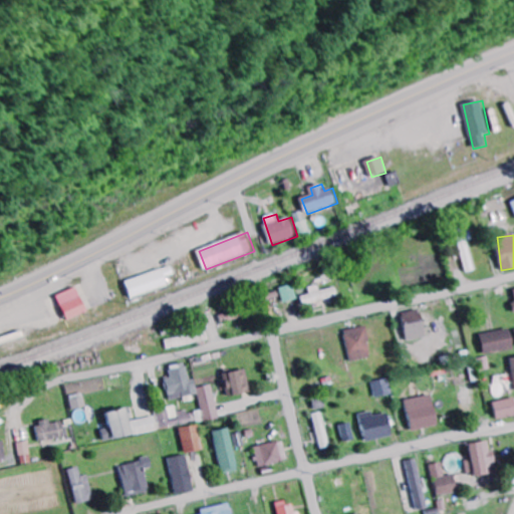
[(171,286),(168,278),(177,275),(174,266),(127,281),(134,299),(171,286)]
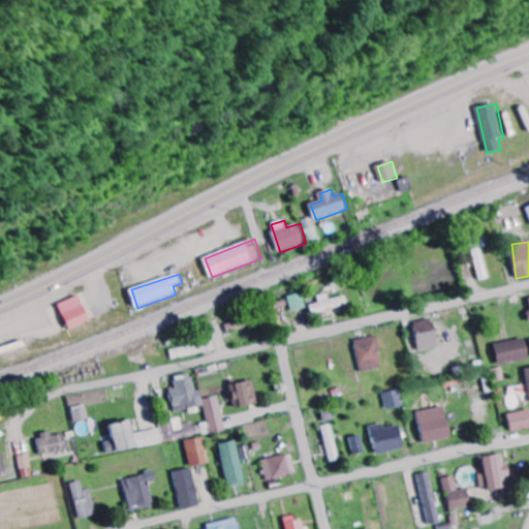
[(289,297),(292,312),(307,309),(304,293),(289,297)]
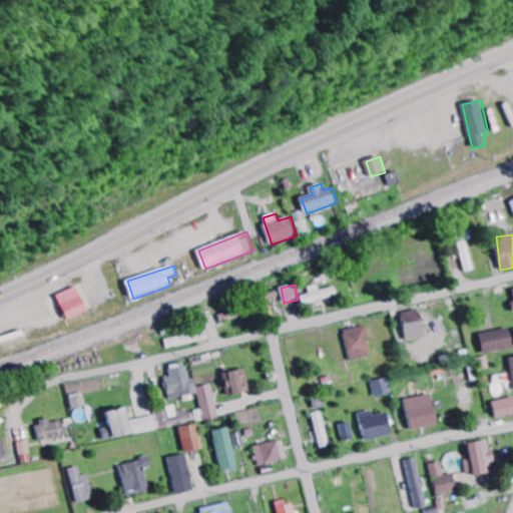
[(310,287),(311,294),(302,296),(304,304),(339,297),(337,287),(321,291),(320,286),(310,287)]
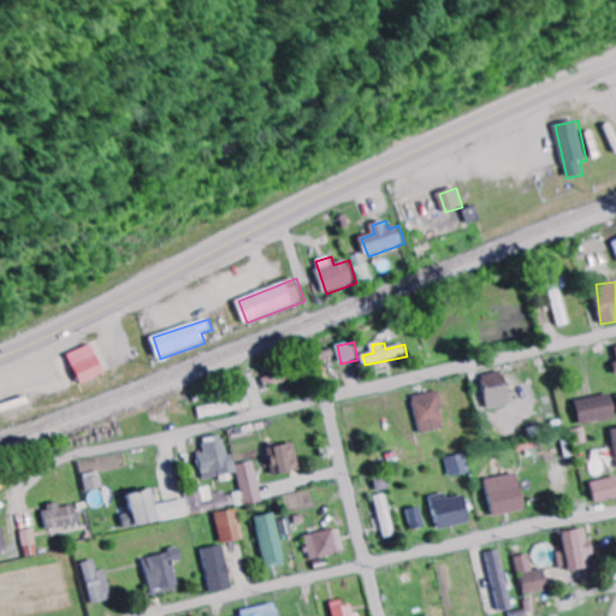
[(71,355),(84,385),(108,373),(95,344),(71,355)]
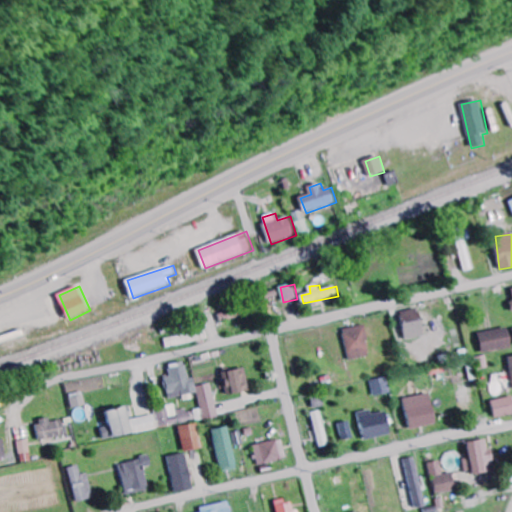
[(402,312),(405,340),(425,337),(421,309),(402,312)]
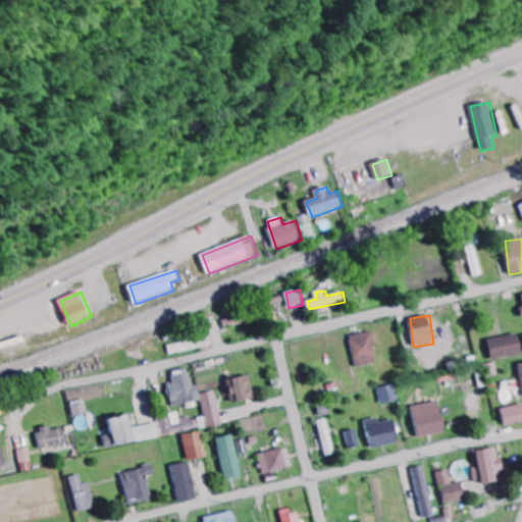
[(350,336),(358,367),(379,362),(371,331),(350,336)]
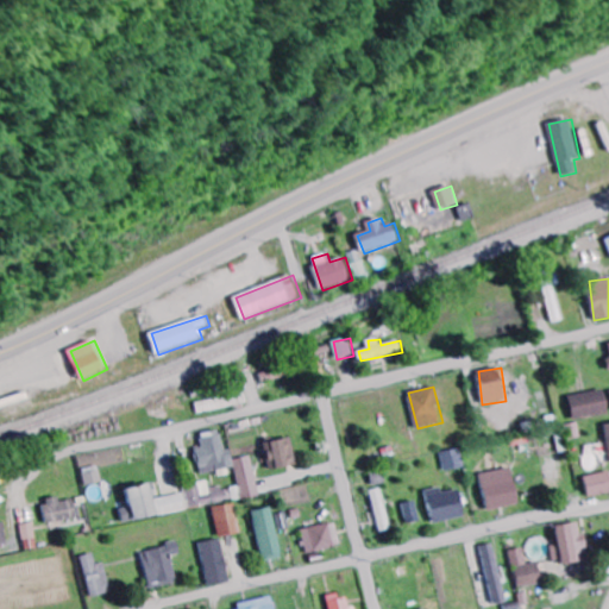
[(608,413),(608,412),(604,389),(569,397),(573,421),(608,413)]
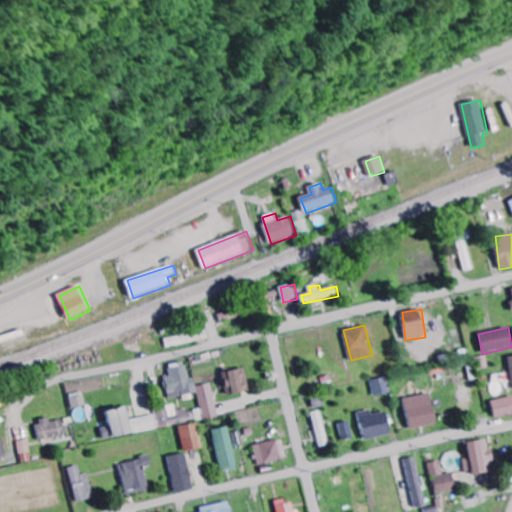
[(168,348),(210,339),(208,330),(166,339),(168,348)]
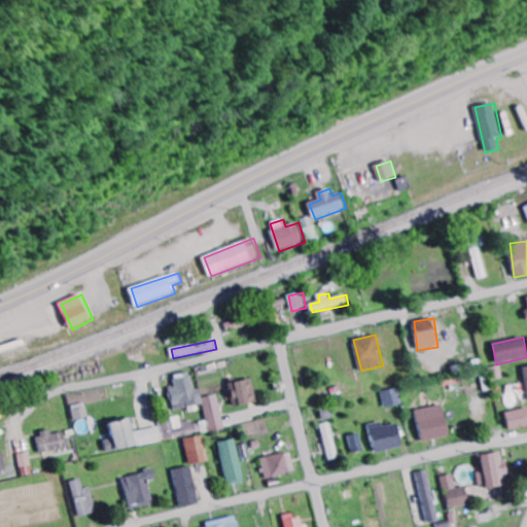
[(492,381),(502,379),(500,366),(489,369),(492,381)]
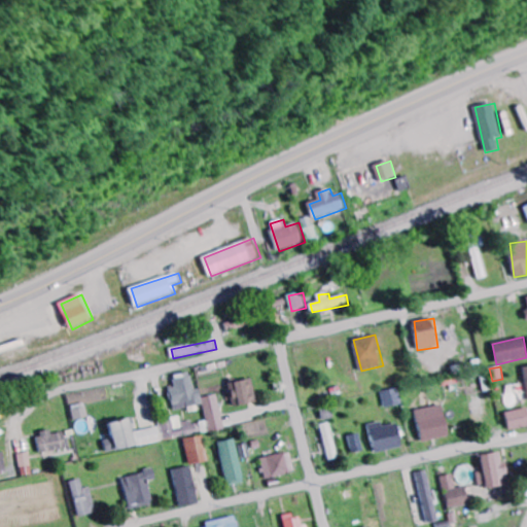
[(174,410),(203,406),(202,395),(225,391),(222,373),(199,376),(201,389),(195,390),(192,373),(175,375),(176,387),(171,388),(174,410)]
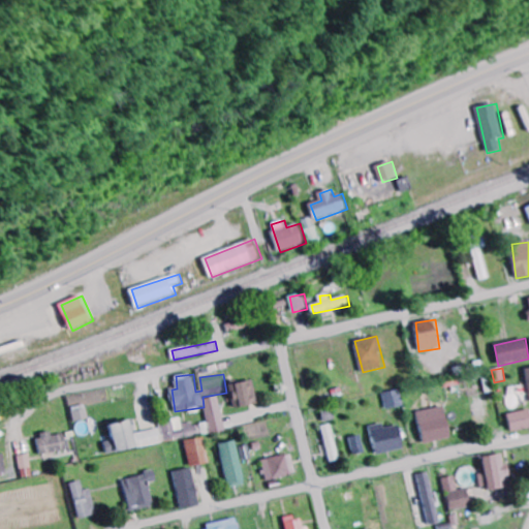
[(236,409),(259,404),(253,380),(230,385),(236,409)]
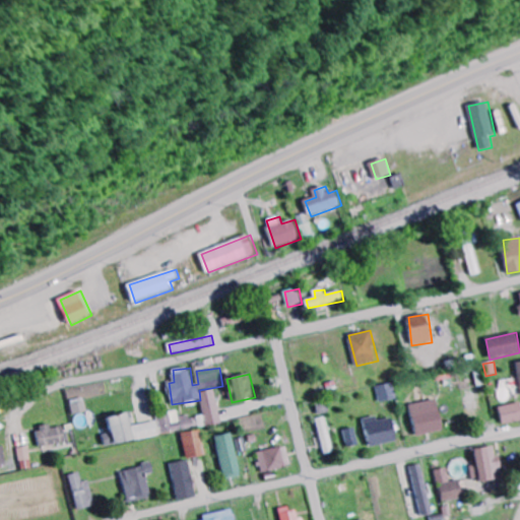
[(381,403),(397,398),(394,383),(377,387),(381,403)]
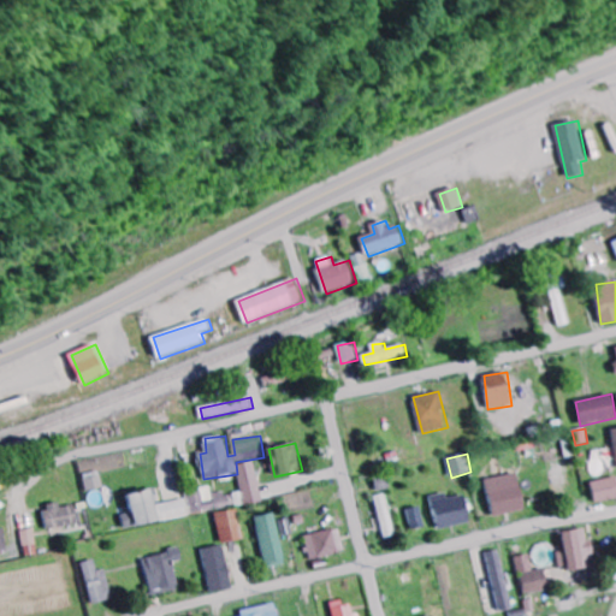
[(262,503),(256,462),(237,465),(242,492),(225,496),(224,492),(212,495),(211,489),(189,492),(193,514),(262,503)]
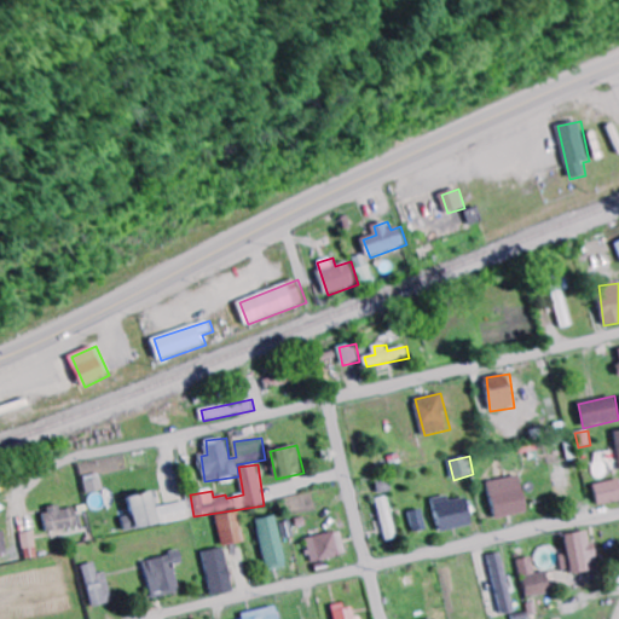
[(90,495),(106,491),(103,476),(86,480),(90,495)]
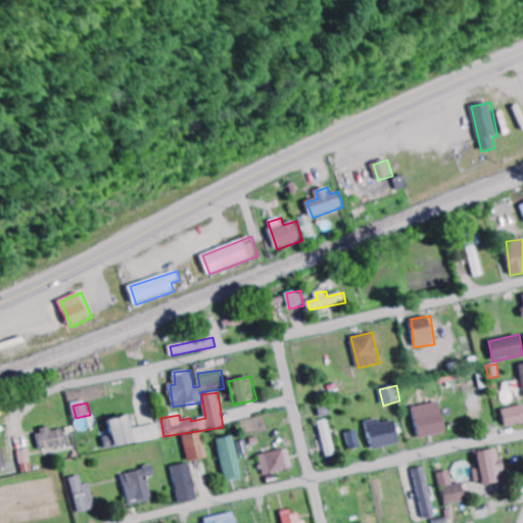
[(319,403),(320,417),(330,416),(329,402),(319,403)]
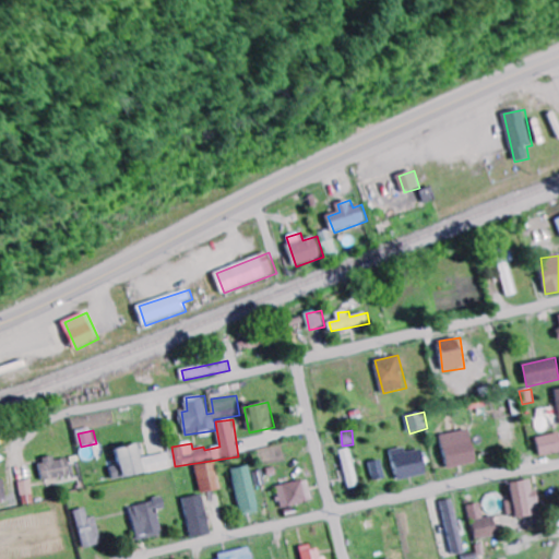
[(475,464),(471,430),(441,435),(445,468),(475,464)]
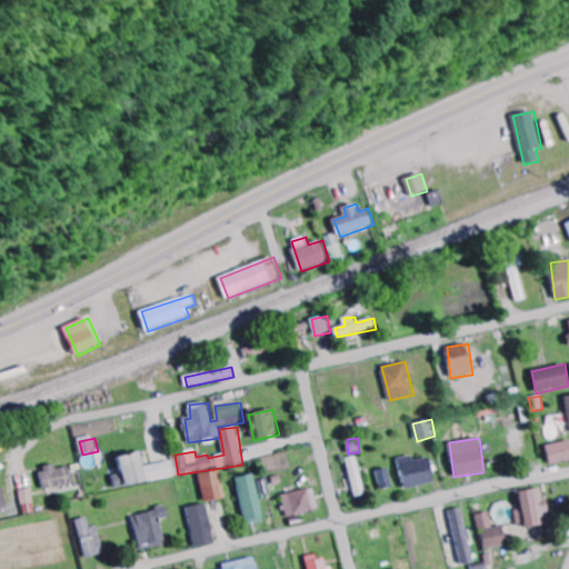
[(549,465),(568,460),(568,441),(546,445),(549,465)]
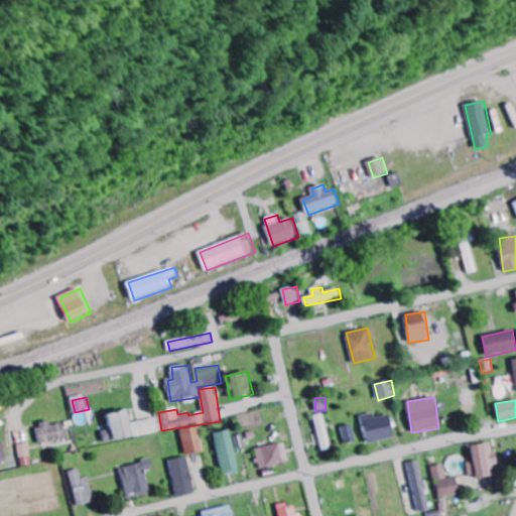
[(108,414),(111,430),(103,431),(105,443),(159,433),(156,418),(131,423),(128,411),(108,414)]
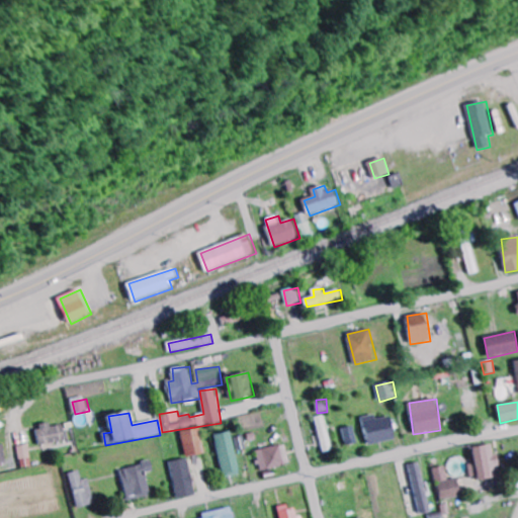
[(391,416),(376,420),(375,415),(361,418),(368,446),(396,439),(391,416)]
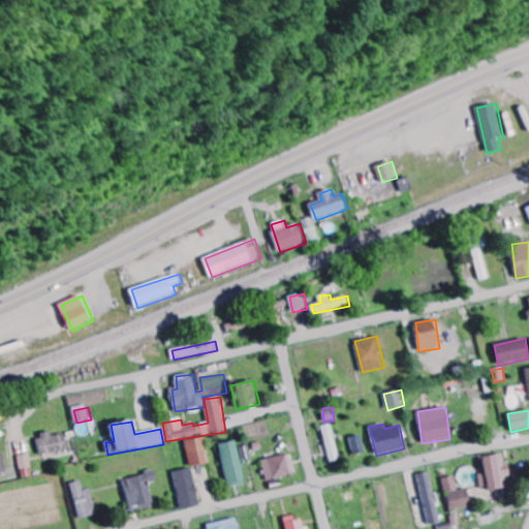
[(331,463),(340,461),(331,425),(321,427),(331,463)]
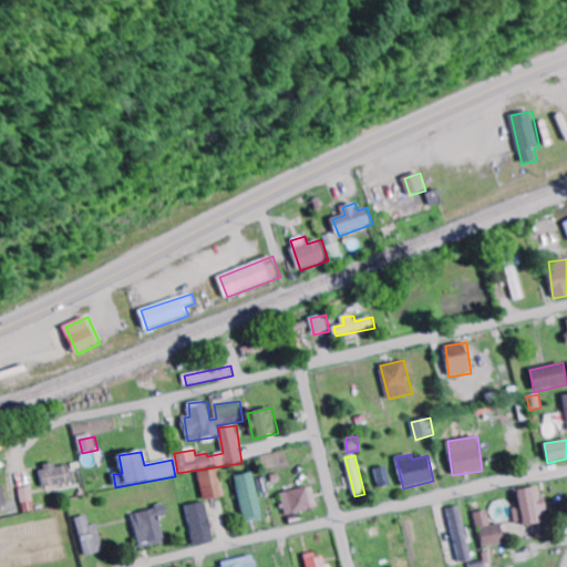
[(44,488),(74,484),(71,465),(57,467),(57,465),(41,467),(44,488)]
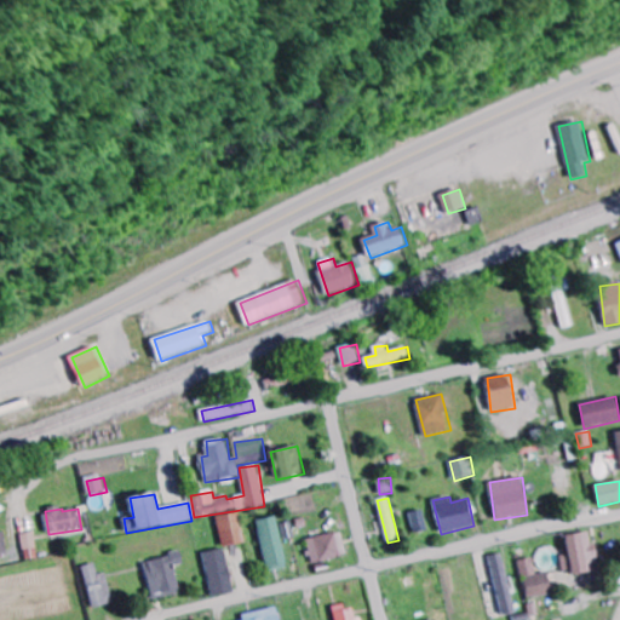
[(426,530),(423,510),(411,512),(414,533),(426,530)]
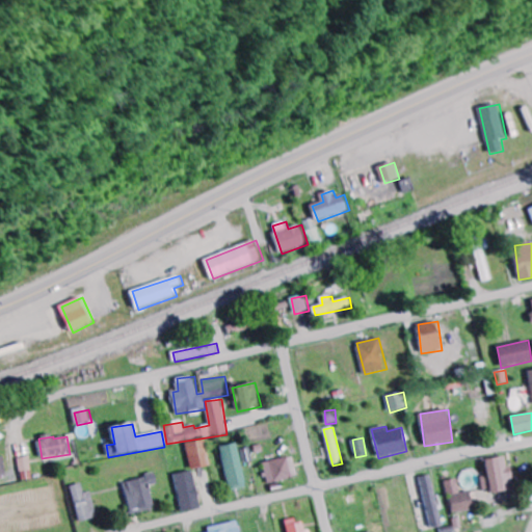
[(211,466),(205,440),(185,445),(192,471),(211,466)]
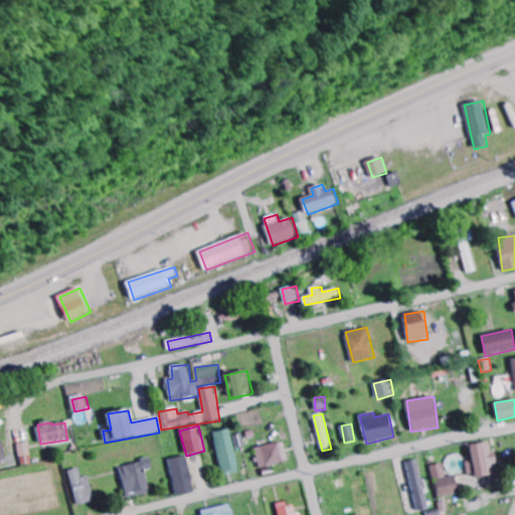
[(239,472),(229,428),(212,433),(222,476),(239,472)]
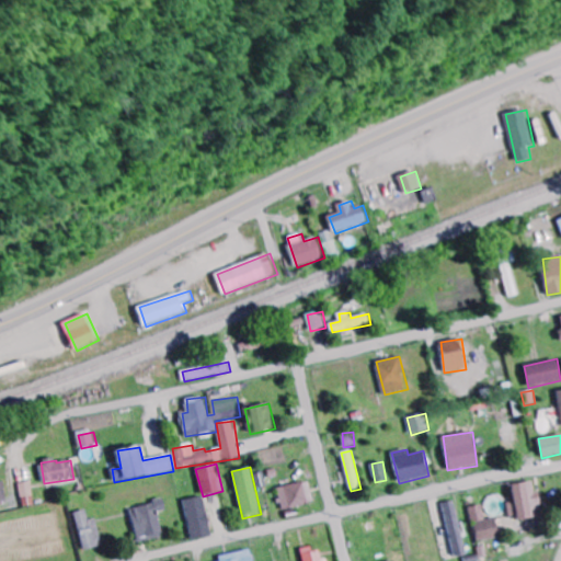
[(283,510),(315,502),(309,481),(278,489),(283,510)]
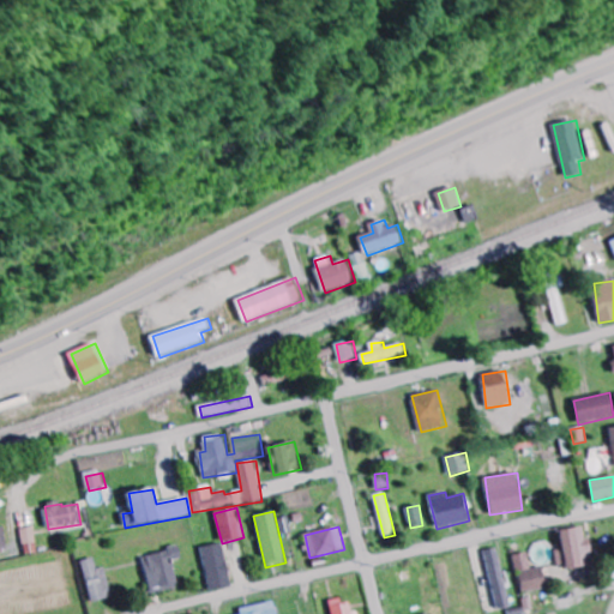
[(23,529),(26,555),(40,554),(36,528),(23,529)]
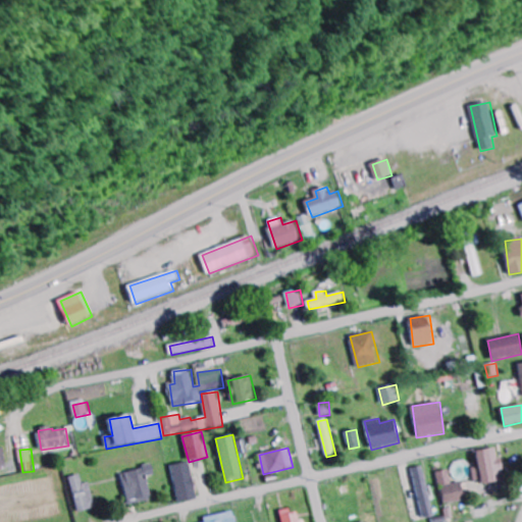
[(471,468),(472,484),(504,481),(502,458),(497,458),(496,449),(476,451),(477,468),(471,468)]
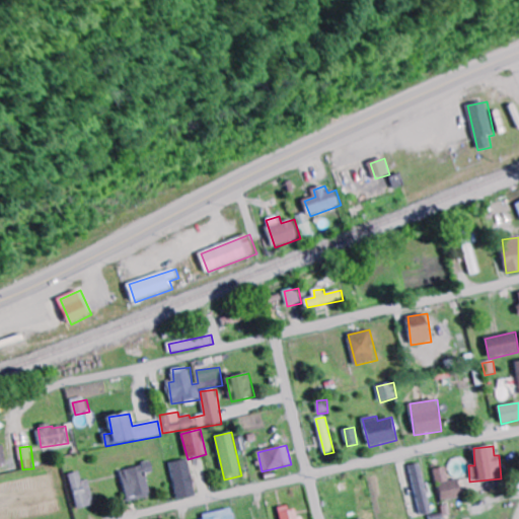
[(188,460),(169,464),(178,500),(197,496),(188,460)]
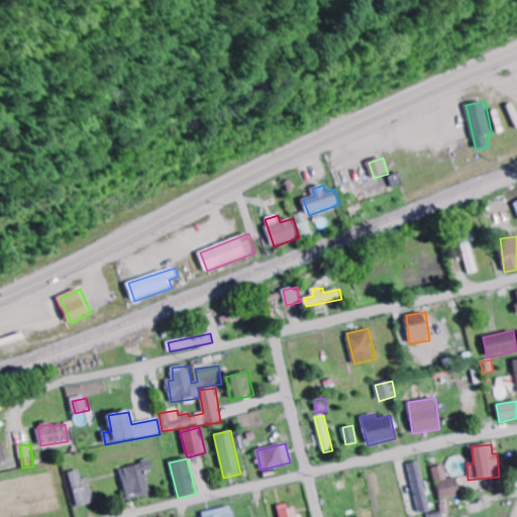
[(120,469),(128,500),(150,495),(145,473),(153,470),(151,460),(120,469)]
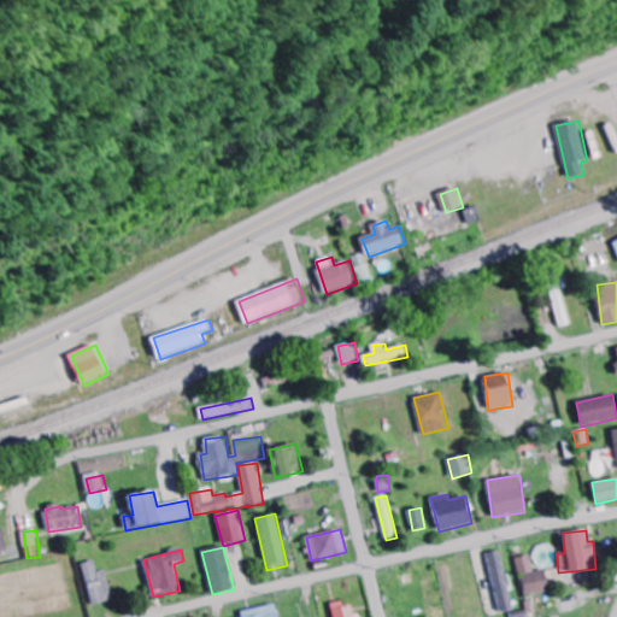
[(485,553),(499,613),(512,610),(499,551),(485,553)]
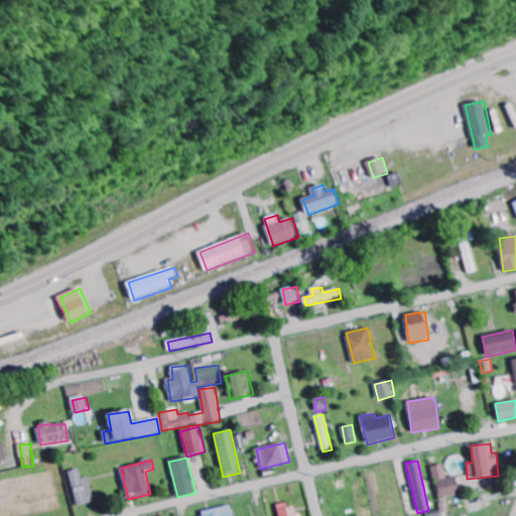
[(437,499),(459,494),(455,477),(445,479),(442,465),(431,467),(437,499)]
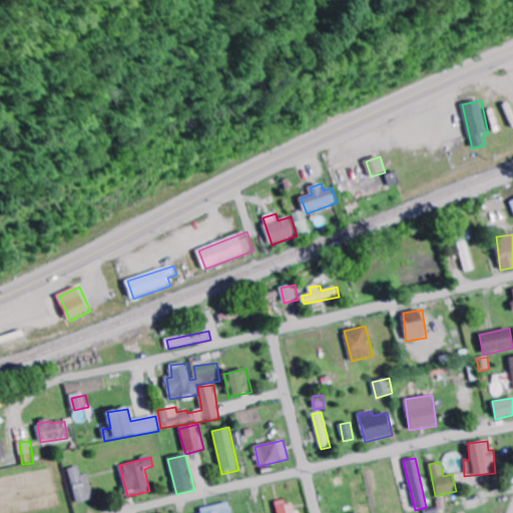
[(94,500),(89,474),(81,476),(80,467),(70,469),(77,503),(94,500)]
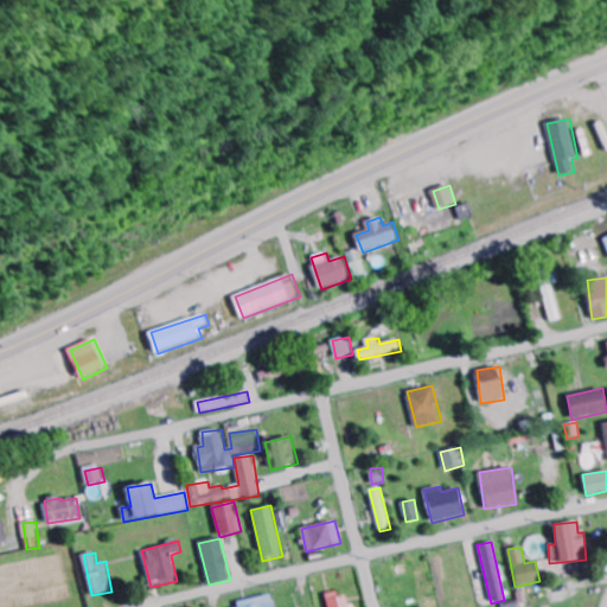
[(344,592),(325,596),(327,606),(351,606),(351,605),(347,605),(344,592)]
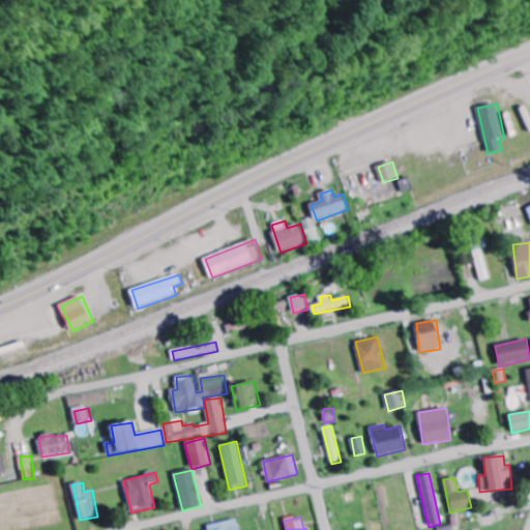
[(207,529),(238,529),(236,520),(207,526),(207,529)]
